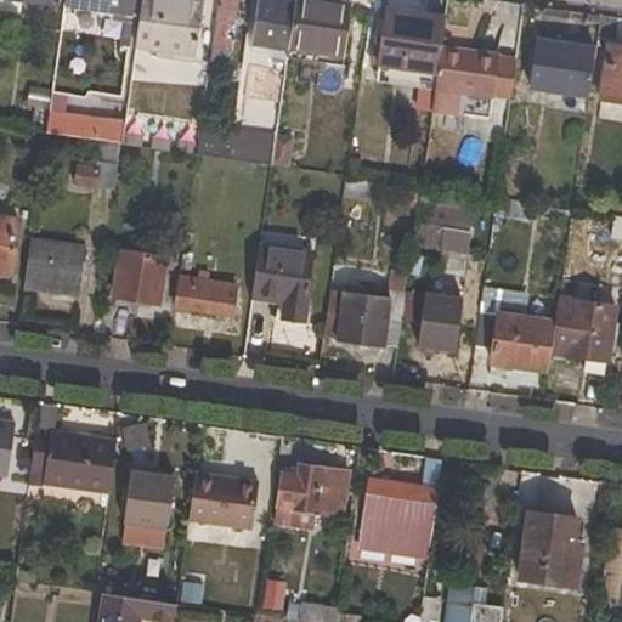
[(52,6),(52,0),(0,0),(0,12),(20,16),(22,4),(52,6)]
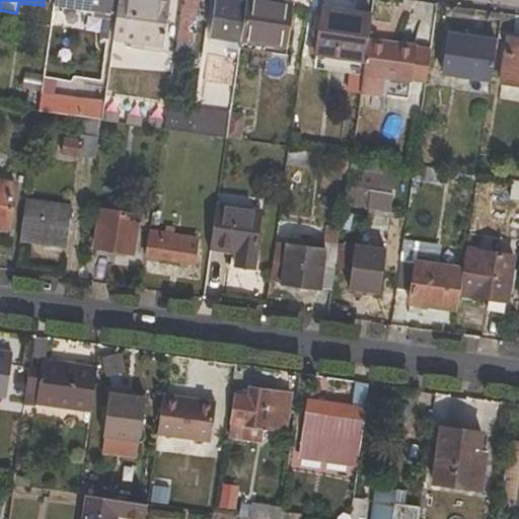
[(55,0),(55,5),(112,13),(114,0),(55,0)]
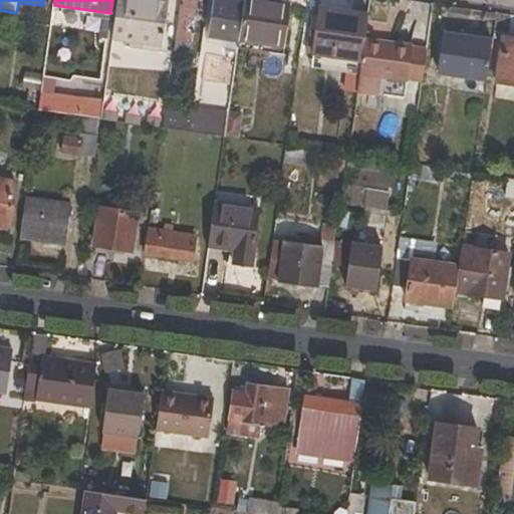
[(164,46),(170,1),(163,0),(117,0),(112,39),(164,46)]
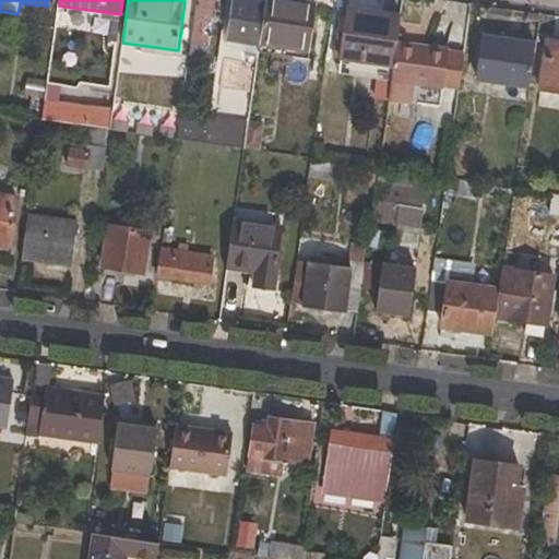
[(215,0),(195,0),(189,58),(207,60),(215,0)]
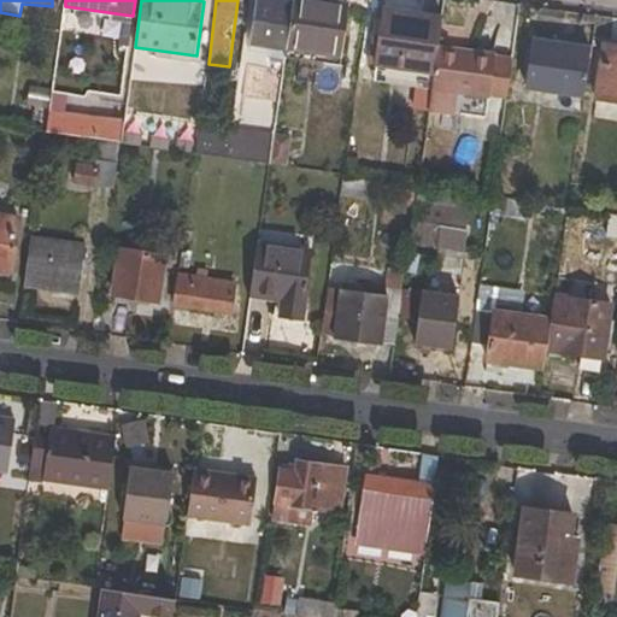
[(277,0),(256,0),(250,46),(286,51),(293,3),(277,0)]
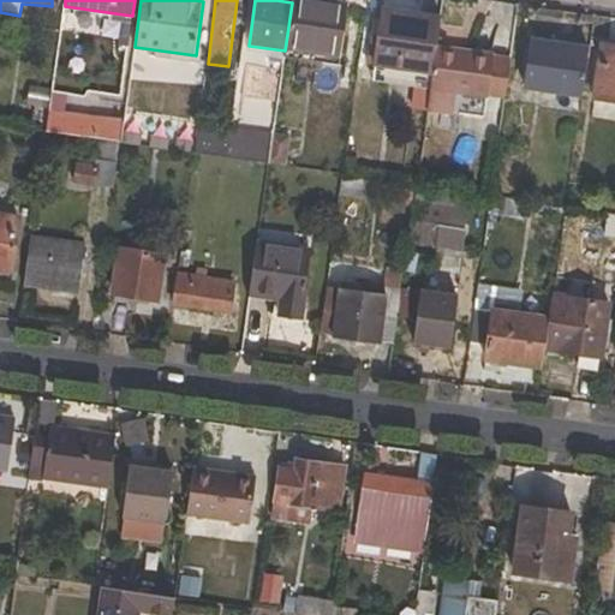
[(342,59),(350,6),(311,0),(292,0),(292,3),(285,51),(342,59)]
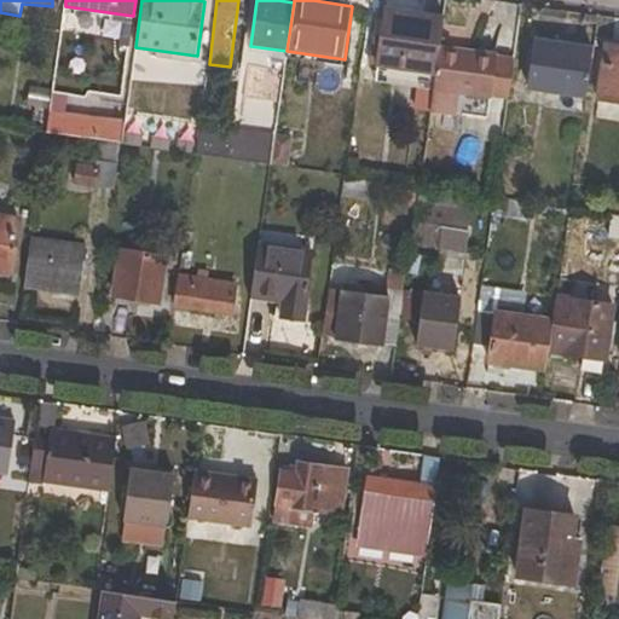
[(386,10),(377,68),(437,76),(440,47),(445,18),(386,10)]
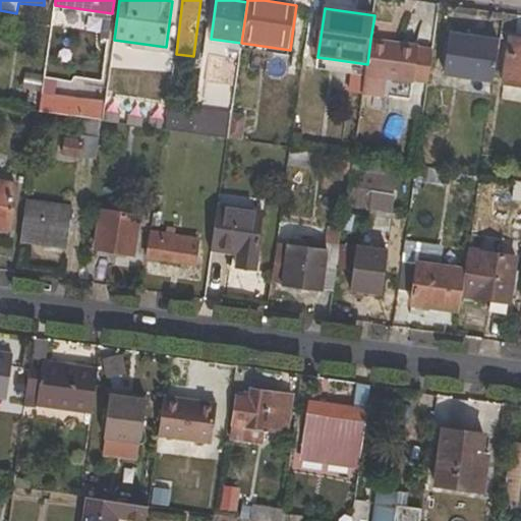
[(445,75),(493,81),(499,41),(450,34),(445,75)]
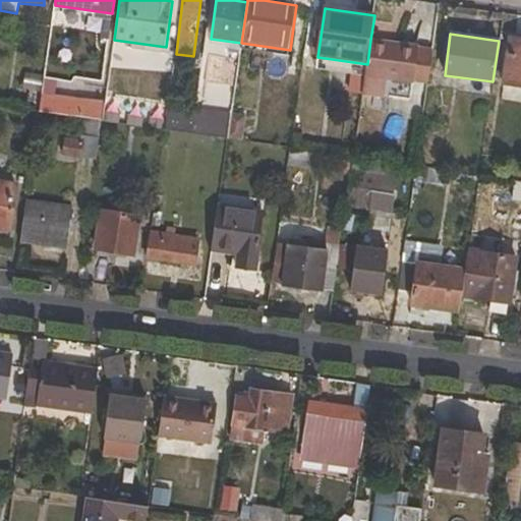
[(520,39),(510,38),(503,83),(520,85),(520,39)]
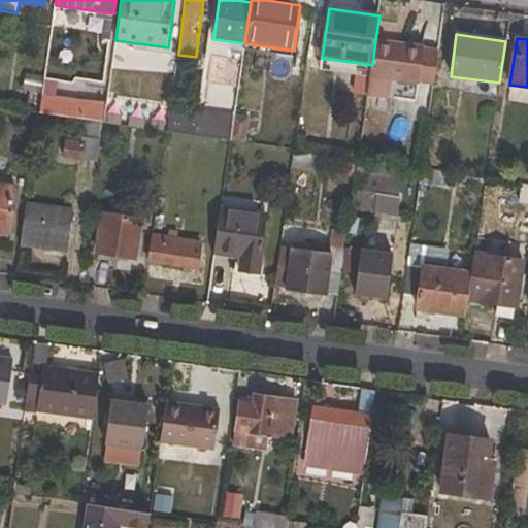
[(417,102),(420,85),(424,47),(375,40),(372,65),(368,96),(417,102)]
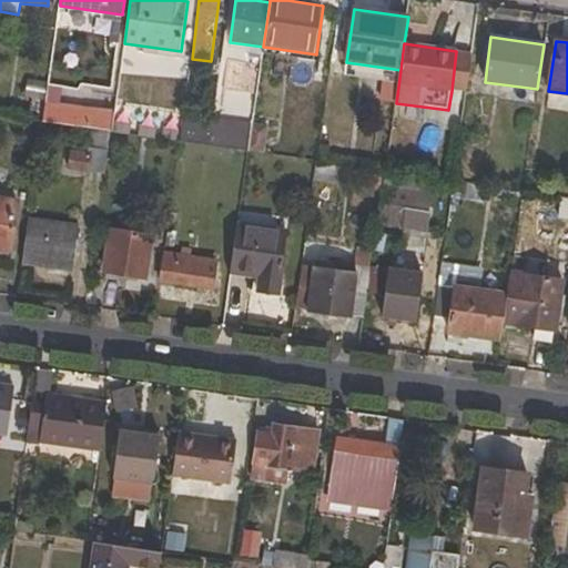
[(452,91),(468,94),(474,53),(456,51),(452,91)]
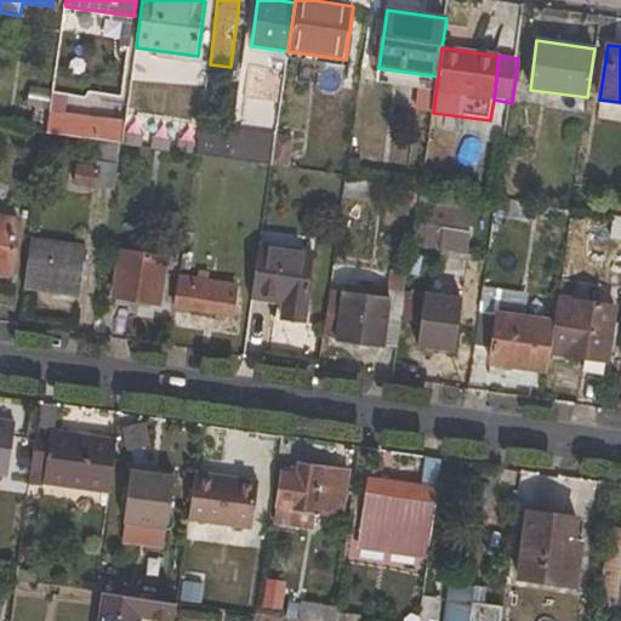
[(63,96),(52,93),(50,112),(62,114),(63,96)]
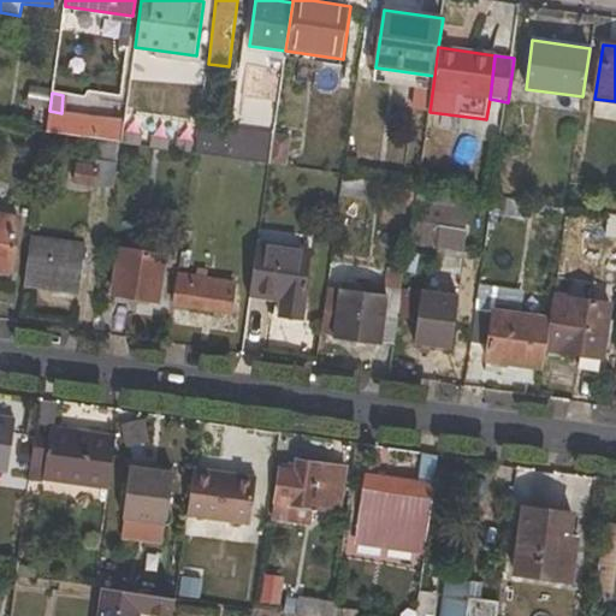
[(126,105),(111,104),(108,119),(124,122),(126,105)]
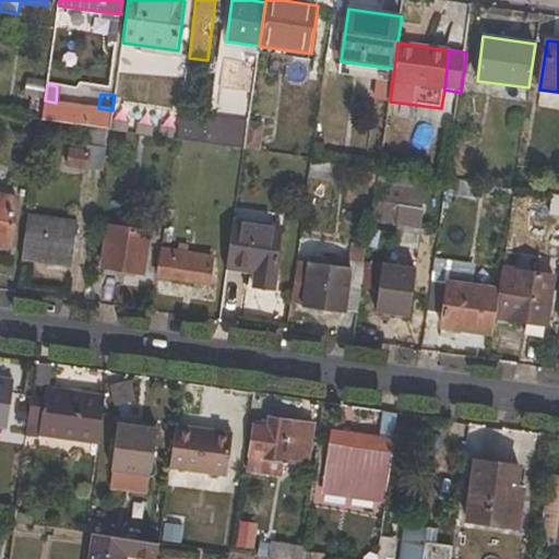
[(42,120),(91,128),(109,130),(113,110),(98,108),(56,103),(45,100),(42,120)]
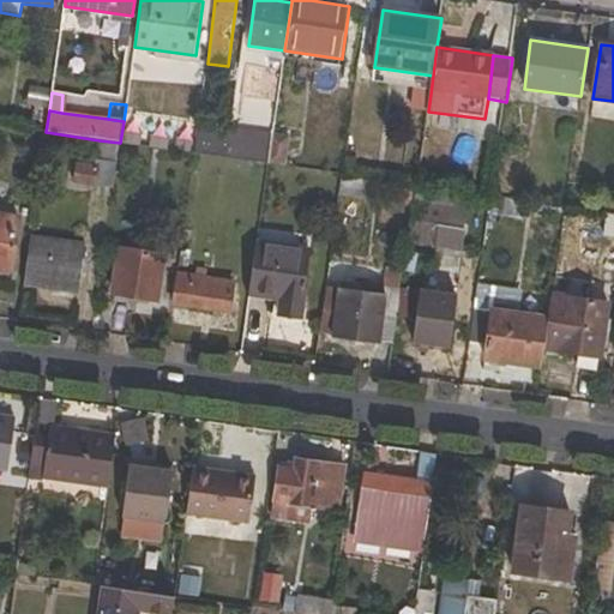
[(197,128),(193,154),(269,164),(274,134),(238,130),(238,134),(197,128)]
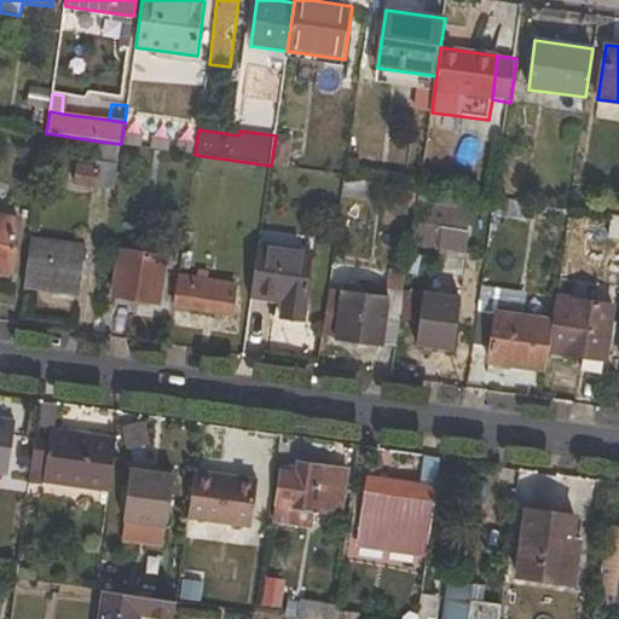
[(276,136),(271,166),(289,168),(293,138),(276,136)]
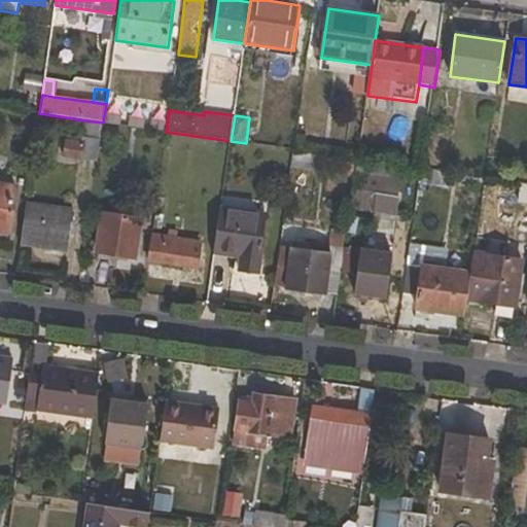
[(65,156),(97,162),(103,123),(85,120),(82,142),(66,141),(65,156)]
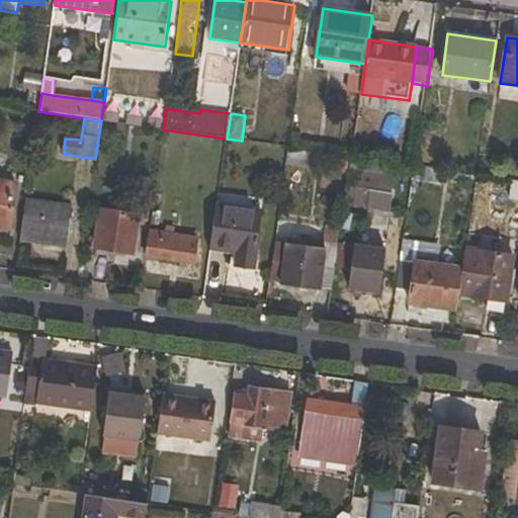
[(413,180),(440,184),(442,170),(415,166),(413,180)]
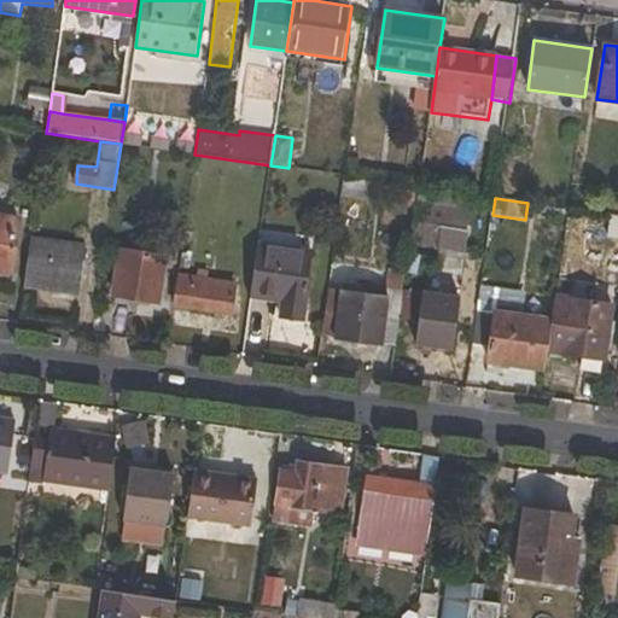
[(450,231),(454,207),(419,202),(415,222),(412,245),(464,252),(466,232),(450,231)]
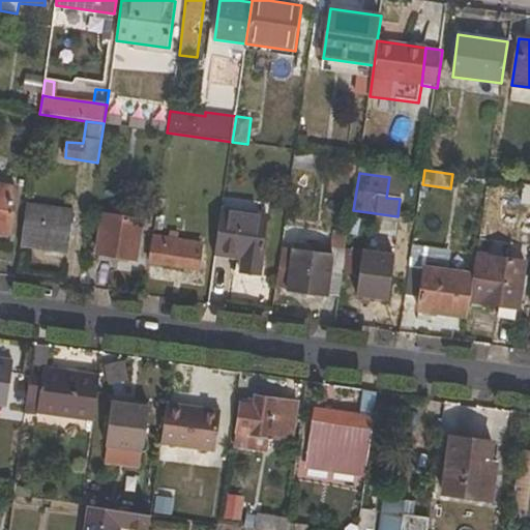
[(0,184),(0,233),(11,235),(18,187),(0,184)]
